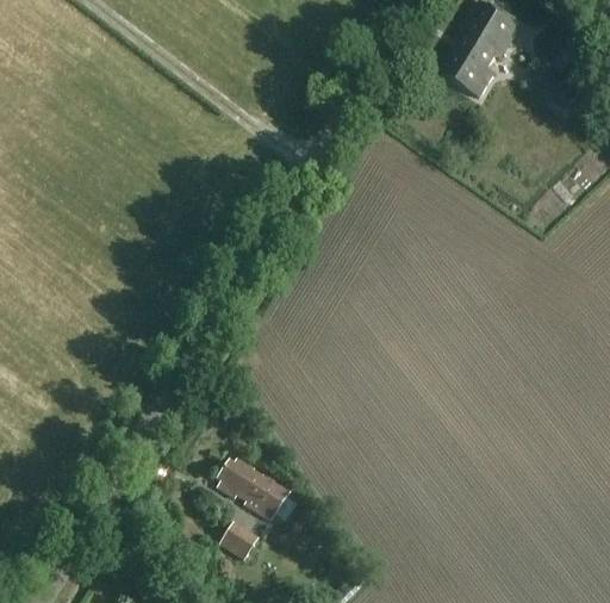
[(498,57),(518,25),(479,0),(454,39),(456,42),(452,49),(455,50),(441,73),(478,97),(492,73),(484,67),(492,54),(498,57)]
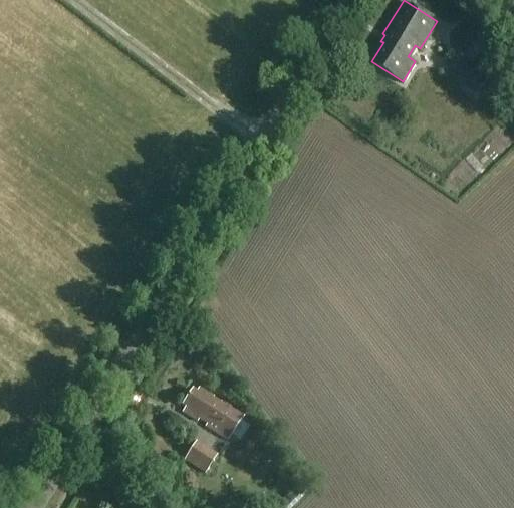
[(213,393),(199,384),(195,389),(191,386),(182,401),(185,404),(183,408),(197,417),(199,415),(207,420),(205,423),(226,436),(229,432),(239,438),(249,423),(240,417),(243,413),(220,398),(219,399),(212,395),(213,393)]
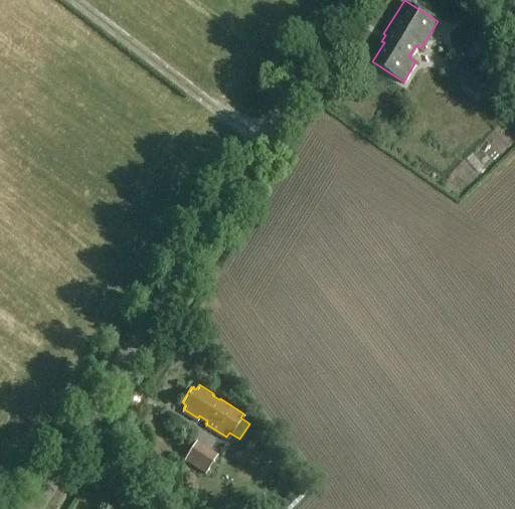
[(163,397),(157,406),(198,432),(203,422),(163,397)]
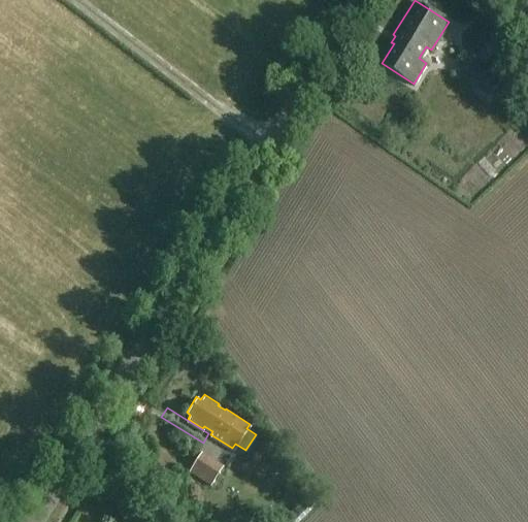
[(201,450),(189,469),(210,483),(223,463),(201,450)]
